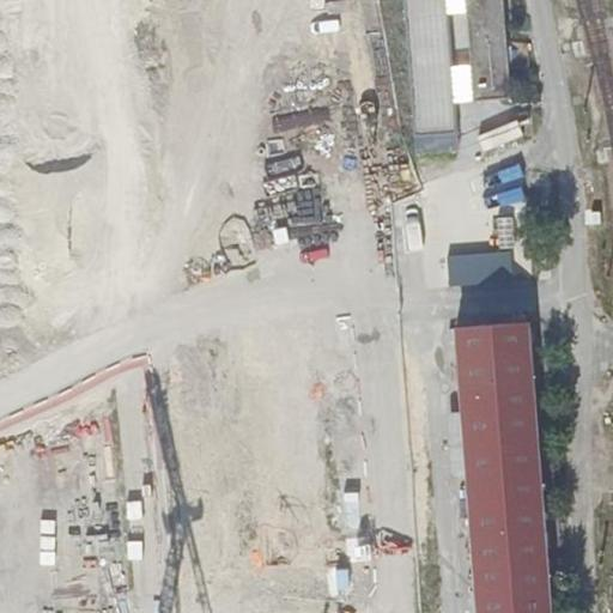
[(465,0),(473,102),(511,99),(502,0),(465,0)]
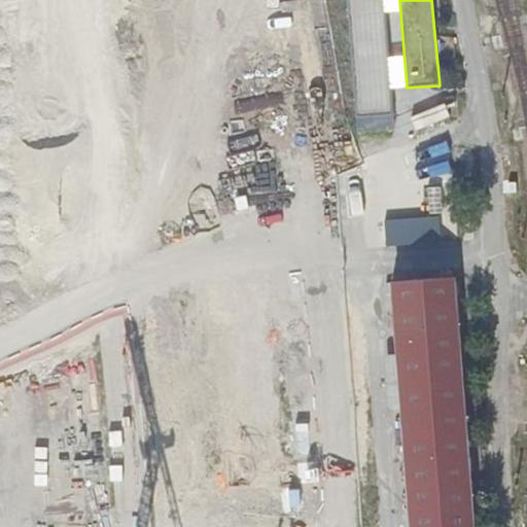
[(413,115),(419,132),(454,118),(448,102),(413,115)]
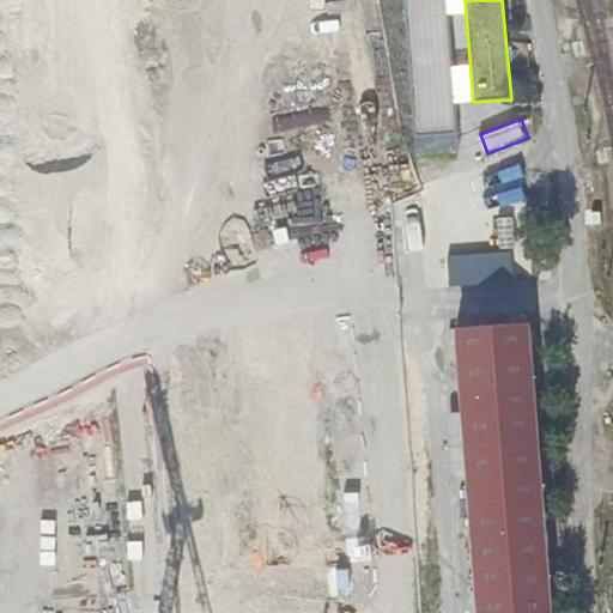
[(456,407),(469,583),(480,583),(481,612),(554,612),(533,323),(462,328),(467,406),(456,407)]
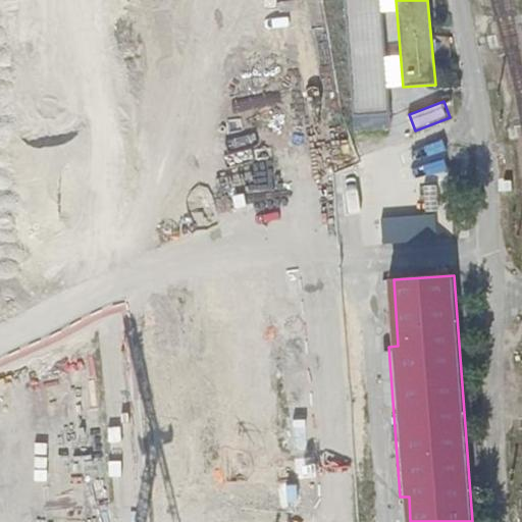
[(237,461),(256,460),(256,431),(237,431),(237,461)]
